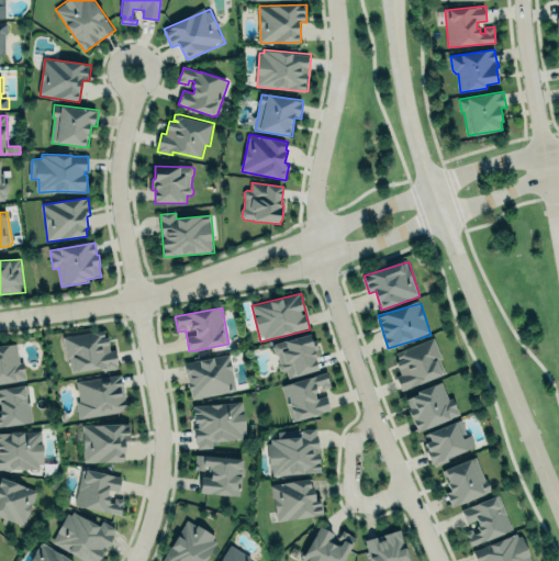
[(64,337),(104,331),(104,336),(101,337),(100,339),(108,337),(110,350),(116,349),(120,365),(118,366),(119,368),(104,371),(104,369),(103,369),(103,368),(73,373),(70,359),(68,359),(64,337)]
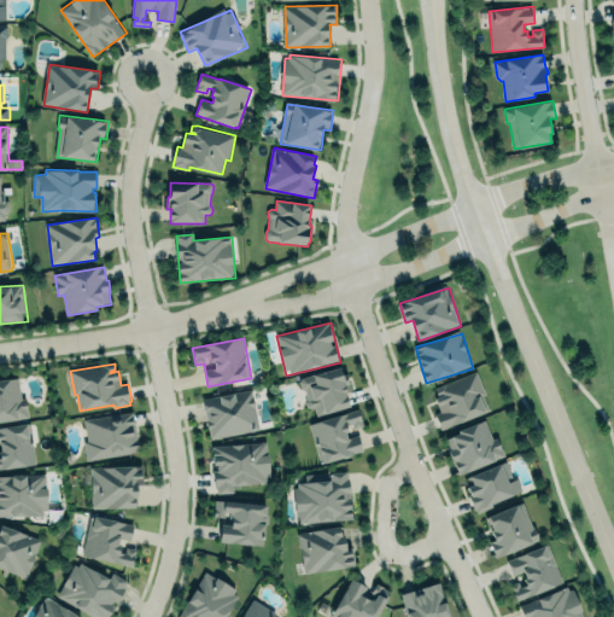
[(314,376),(341,367),(344,376),(348,373),(352,389),(346,390),(349,396),(348,396),(351,407),(326,414),(325,413),(319,415),(316,407),(311,408),(309,407),(308,402),(309,400),(305,390),(303,388),(302,382),(303,378),(314,374),(314,376)]
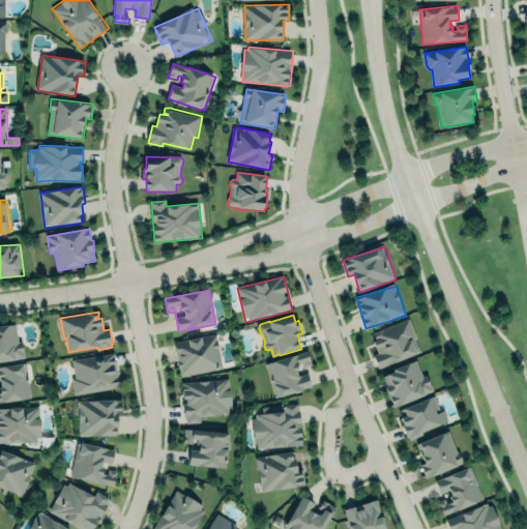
[(373,354),(375,334),(410,319),(421,352),(379,370),(373,354)]
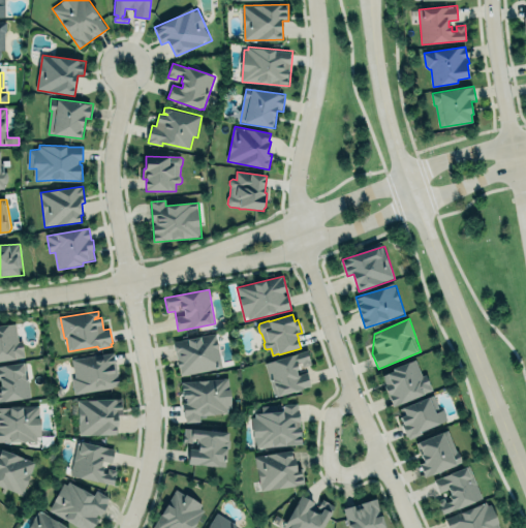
[(0,327),(17,324),(20,341),(24,341),(26,358),(17,359),(17,360),(0,362),(0,327)]
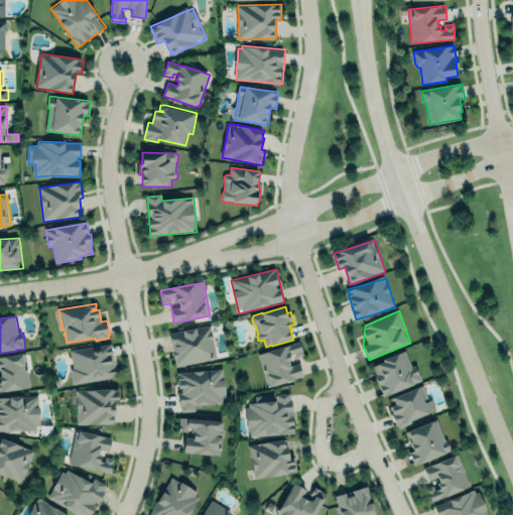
[(177,367),(218,359),(211,326),(169,334),(172,345),(173,345),(174,352),(173,352),(174,359),(175,359),(177,367)]
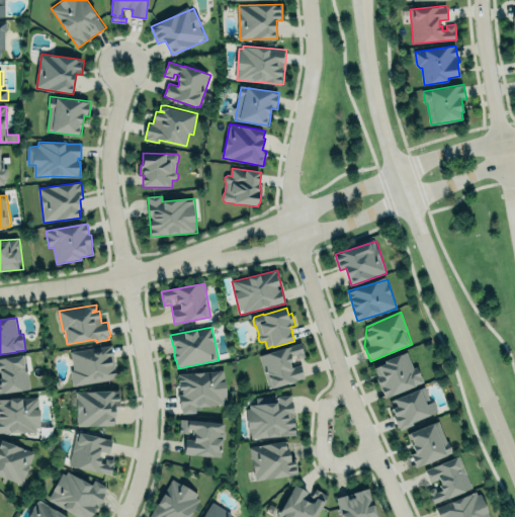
[(259,355),(269,390),(306,378),(302,364),(292,367),(291,362),(293,362),(291,356),(295,355),(296,357),(295,357),(296,360),(307,357),(302,343),(259,355)]
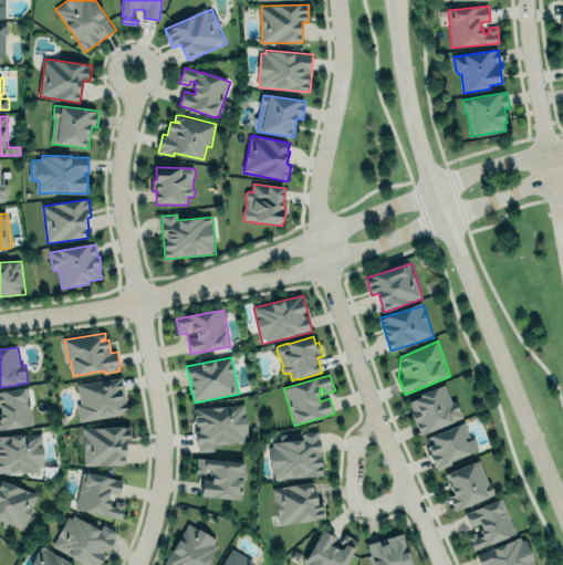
[(79,385),(123,377),(128,412),(122,414),(122,415),(81,421),(77,405),(82,404),(79,385)]
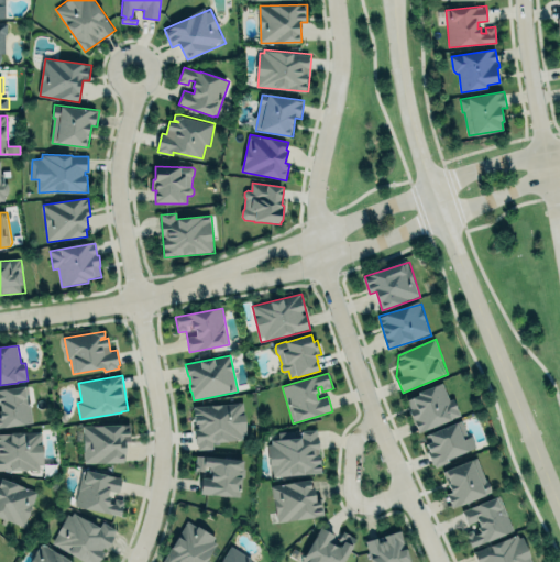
[(407,400),(418,395),(419,393),(445,382),(451,400),(454,398),(462,417),(419,433),(407,400)]
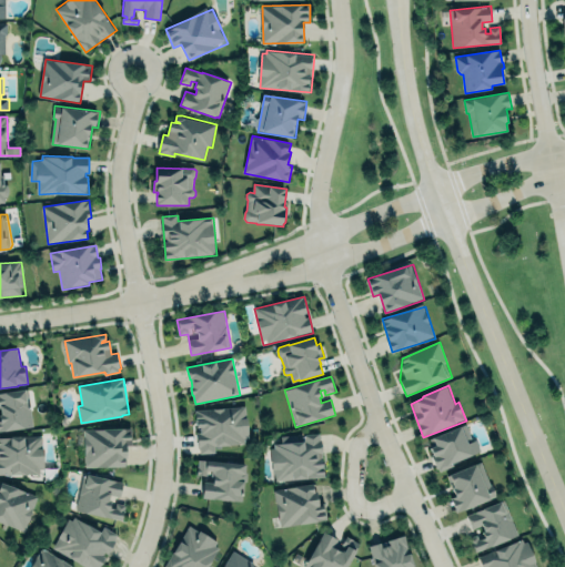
[(0,393),(0,431),(36,427),(30,390),(0,393)]
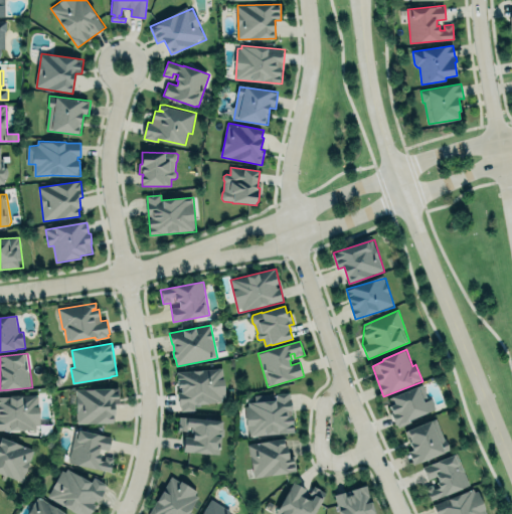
[(196,404),(226,402),(224,369),(178,371),(179,387),(180,387),(181,411),(197,410),(196,404)]
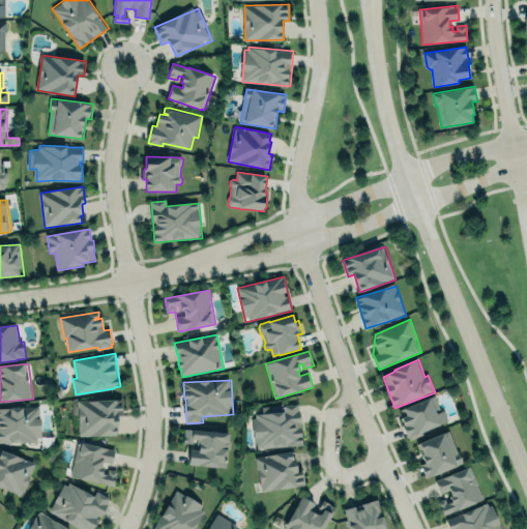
[(402,410),(436,395),(442,412),(445,410),(449,421),(441,424),(441,425),(423,433),(425,435),(411,440),(410,437),(409,438),(403,424),(405,424),(402,418),(405,417),(402,410)]
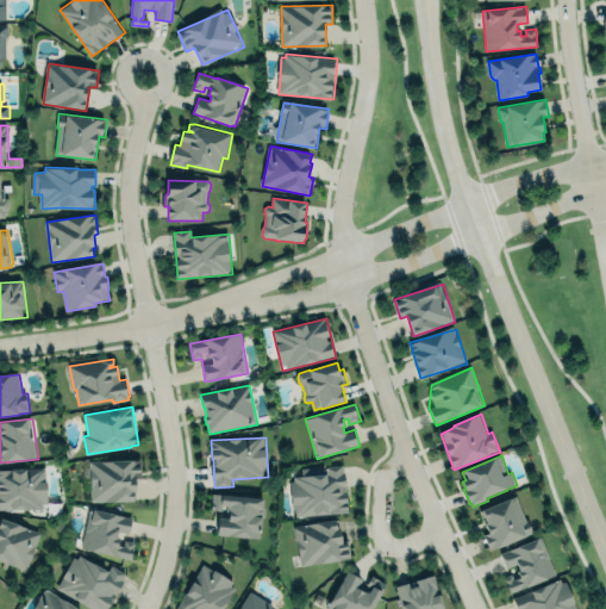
[(91,461),(133,461),(133,466),(141,466),(141,473),(135,473),(135,477),(136,477),(136,493),(132,493),(133,502),(92,502),(91,461)]
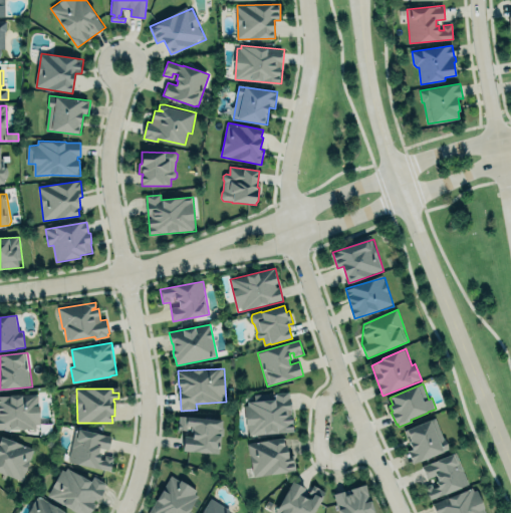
[(295,432),(250,436),(249,425),(247,425),(245,406),(250,406),(249,402),(256,401),(256,396),(270,394),(270,401),(277,400),(277,393),(290,392),(290,398),(292,397),(295,432)]
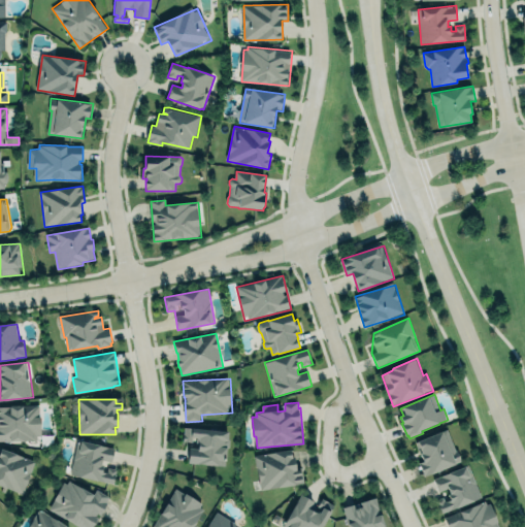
[(0,405),(0,441),(38,441),(38,436),(42,436),(41,405),(0,405)]
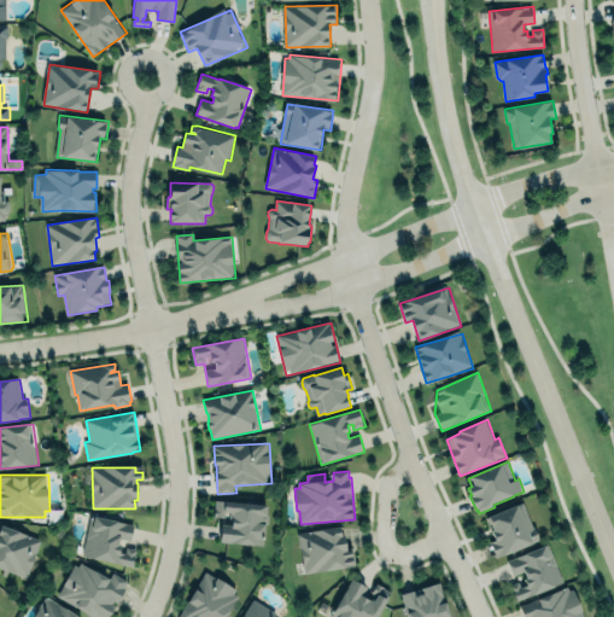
[(221,543),(267,546),(269,505),(217,501),(216,518),(223,518),(221,543)]
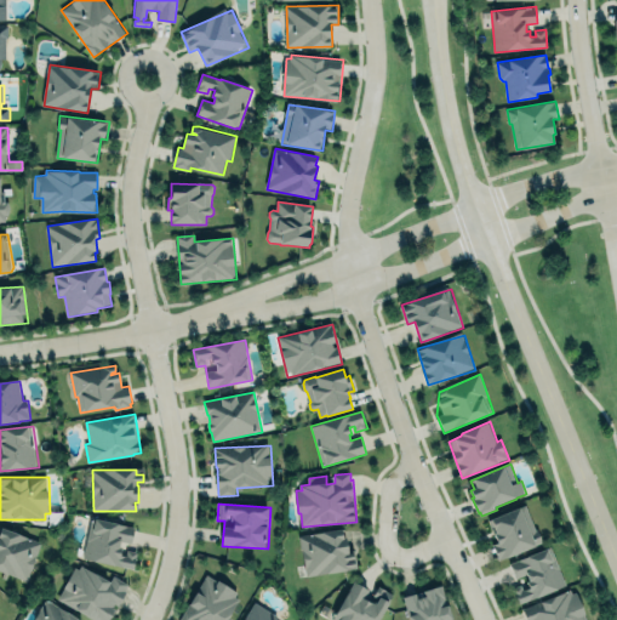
[(490,521),(527,505),(537,530),(538,529),(543,542),(536,545),(536,546),(500,561),(493,545),(498,544),(497,539),(496,539),(490,521)]
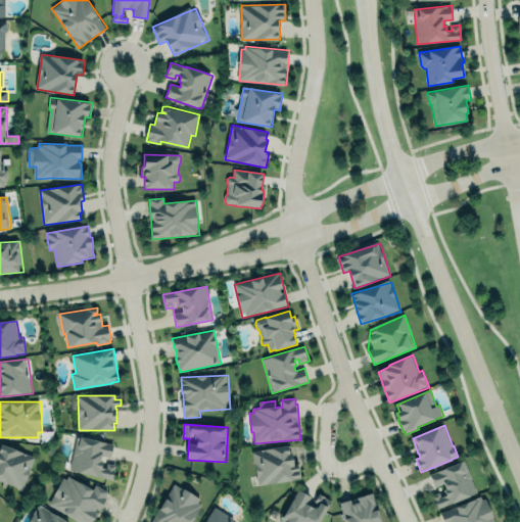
[(113,479),(71,470),(78,439),(79,439),(80,437),(114,444),(111,458),(102,456),(101,461),(103,462),(102,467),(106,468),(107,463),(116,465),(113,479)]
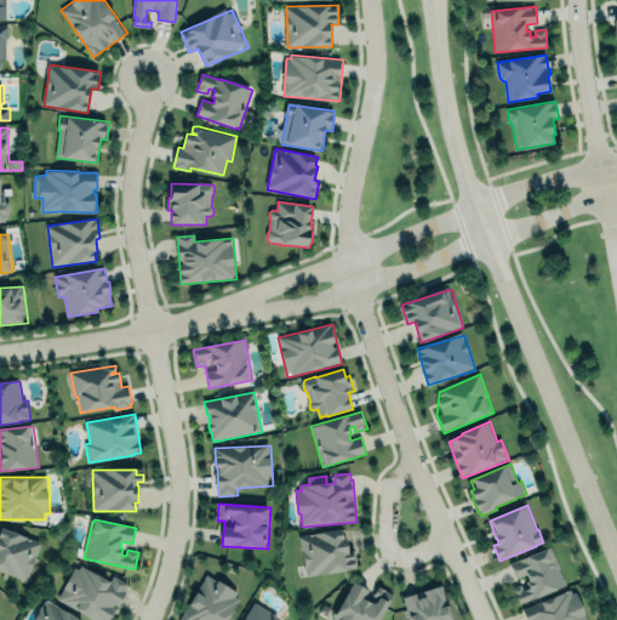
[(43,542),(1,527),(0,529),(0,570),(29,581),(43,542)]
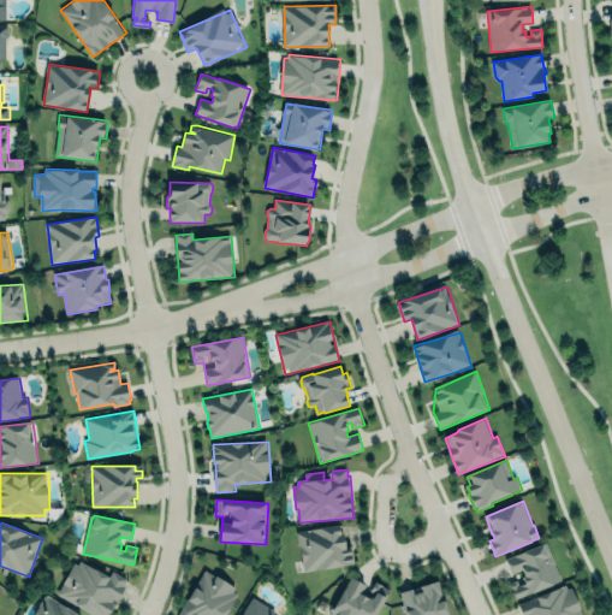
[(304,572),(356,565),(354,549),(348,550),(344,526),(299,531),(304,572)]
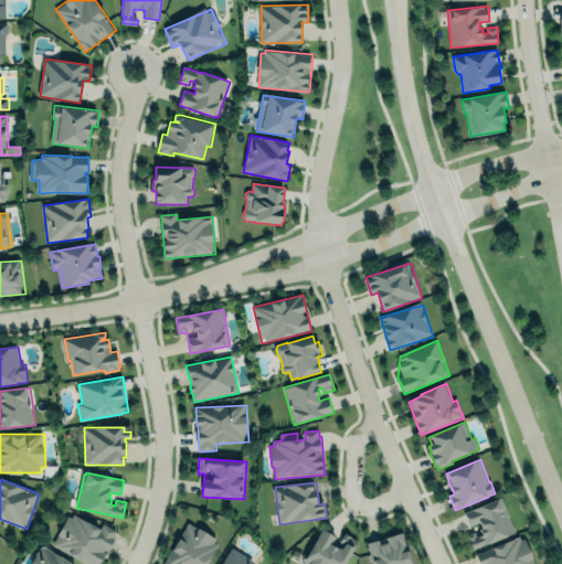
[(465,511),(470,528),(477,525),(479,531),(467,535),(472,550),(516,534),(504,499),(465,511)]
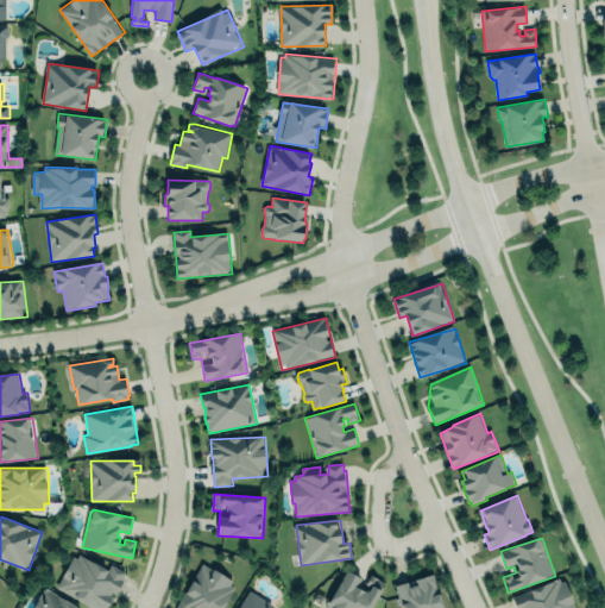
[(108,607),(113,599),(111,596),(113,593),(117,595),(125,580),(124,580),(127,574),(112,565),(108,571),(81,555),(79,559),(75,557),(63,576),(64,577),(58,588),(75,597),(75,599),(87,606),(88,605),(94,607),(108,607)]
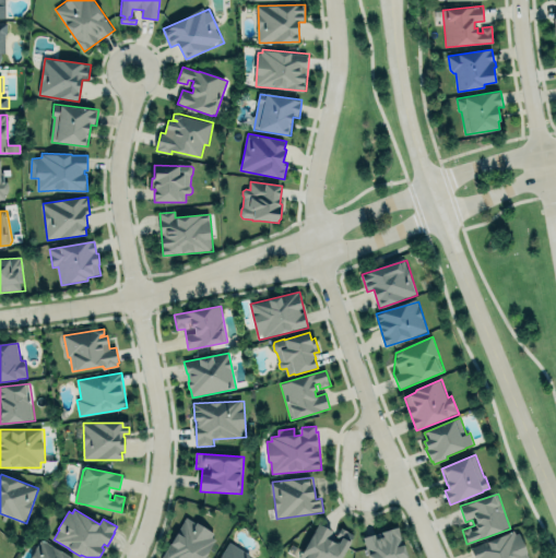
[(205,557),(216,539),(212,537),(214,533),(198,523),(197,524),(187,518),(163,557),(205,557)]
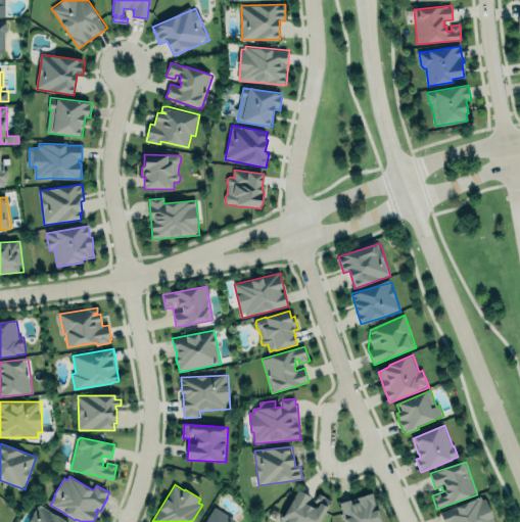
[(297,489),(314,500),(320,492),(333,502),(321,521),(281,521),(297,489)]
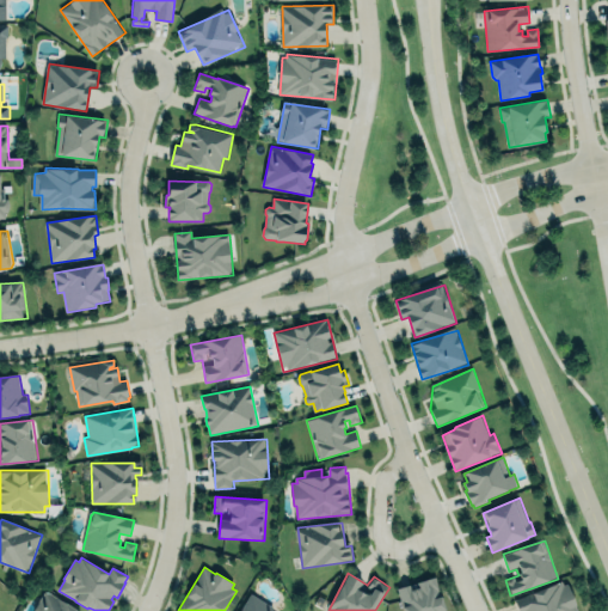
[(397,588),(404,610),(447,610),(436,578),(397,588)]
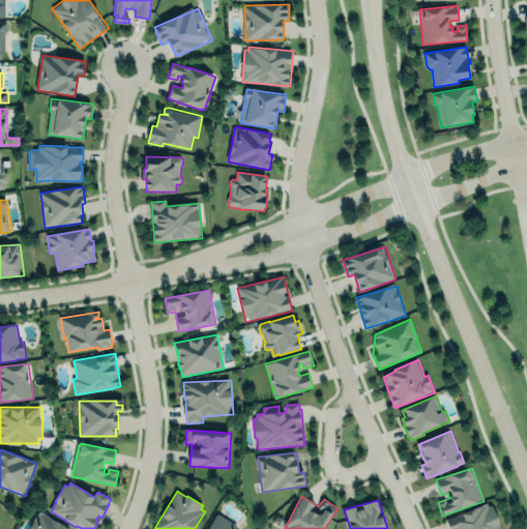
[(450,528),(446,520),(488,503),(489,507),(493,506),(502,528),(450,528)]
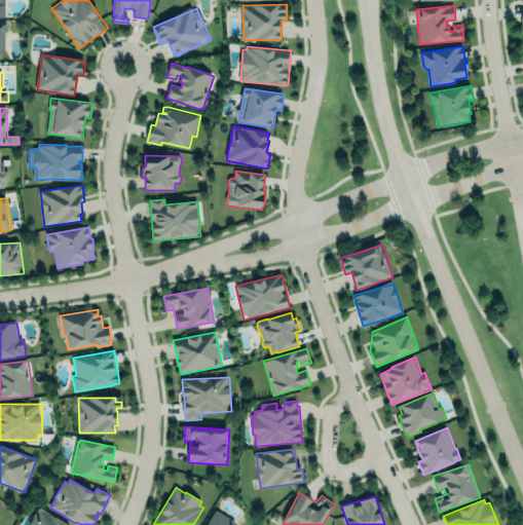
[(67,524),(41,508),(30,524),(67,524)]
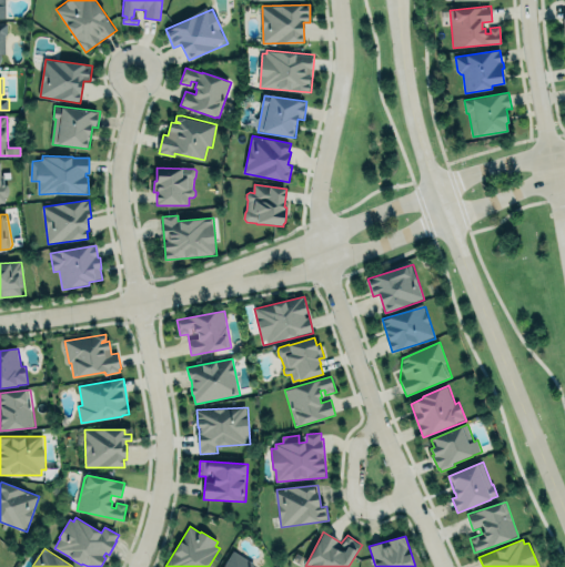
[(254,566),(256,564),(234,550),(224,566),(254,566)]
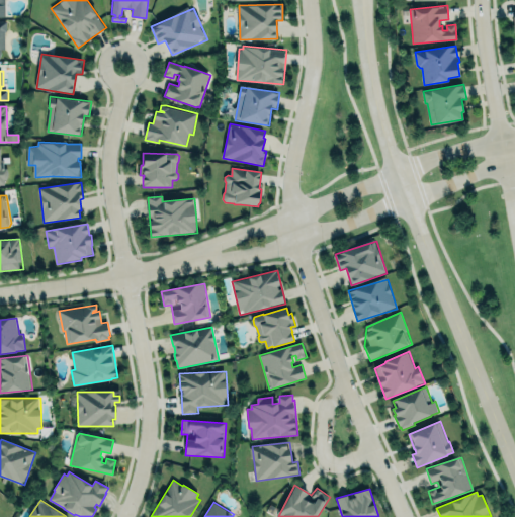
All buildings are outlined.
